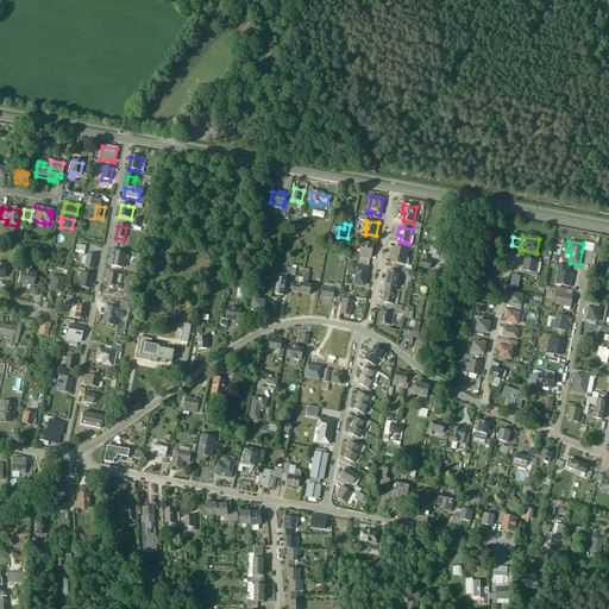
[(374,245),(362,243),(360,250),(363,250),(362,253),(371,256),(371,250),(372,250),(374,245)]
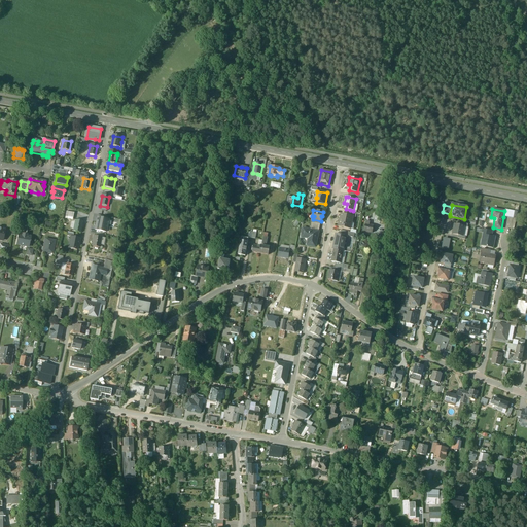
[(515,212),(504,210),(504,211),(503,217),(513,219),(515,212)]
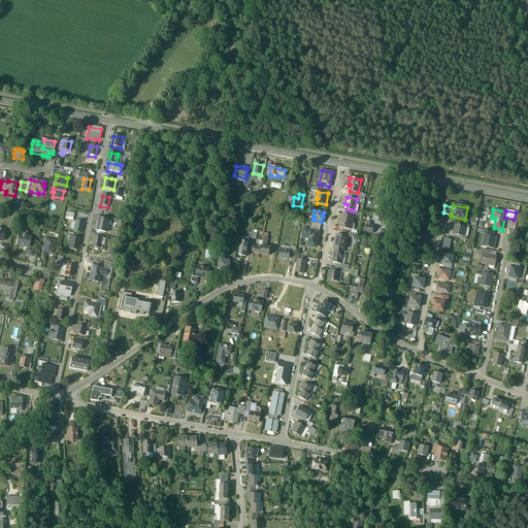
[(349,217),(341,215),(339,227),(351,230),(354,218),(349,217)]
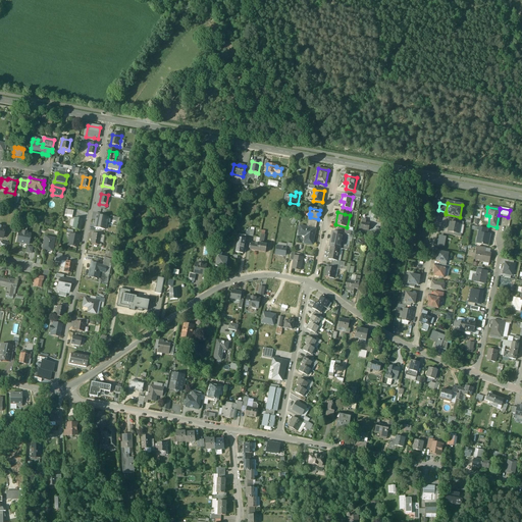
[(94,228),(105,230),(107,219),(96,217),(94,228)]
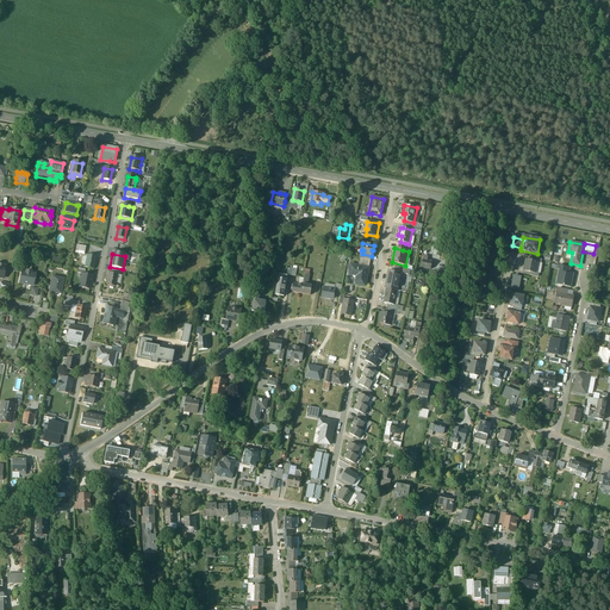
[(95,257),(87,256),(83,268),(93,271),(95,257)]
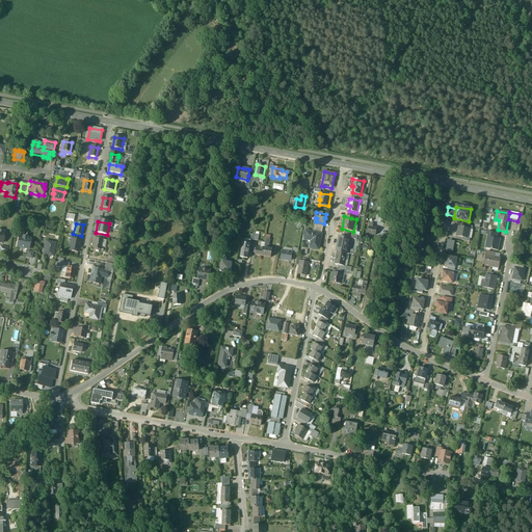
[(315,224),(314,224),(313,231),(314,232),(314,233),(320,234),(321,225),(315,224)]
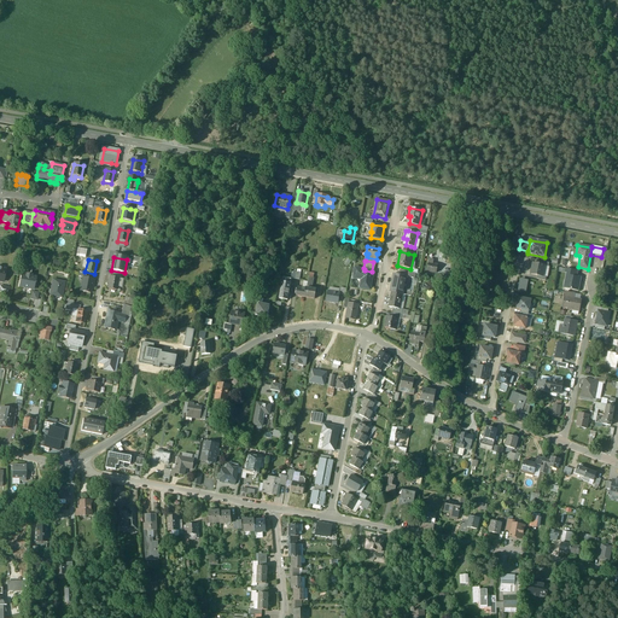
[(540,266),(532,264),(531,274),(537,275),(542,277),(543,277),(544,267),(544,266),(540,266)]
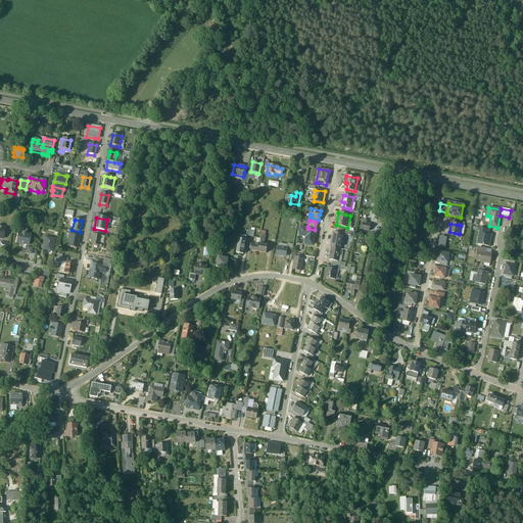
[(308,229),(300,227),(299,233),(306,235),(304,243),(313,245),(316,230),(315,230),(308,229)]
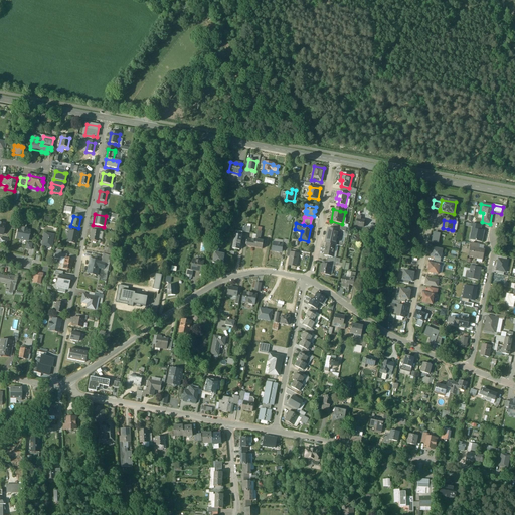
[(478,228),(472,227),(472,228),(470,240),(482,242),(484,232),(478,230),(478,228)]
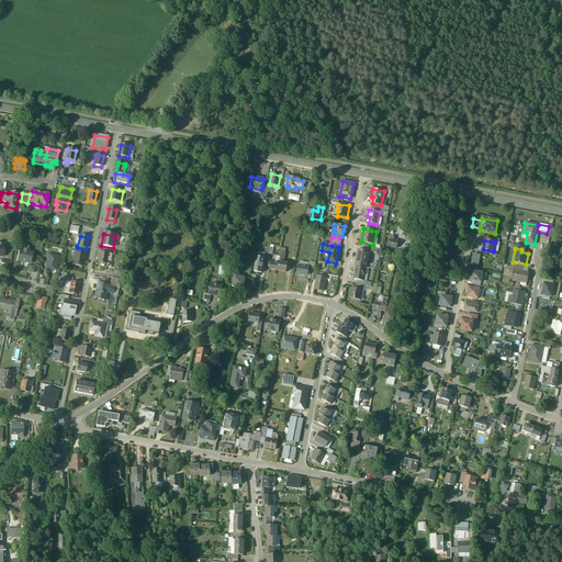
[(29,251),(24,250),(23,251),(20,251),(18,261),(30,265),(32,254),(27,253),(29,251)]
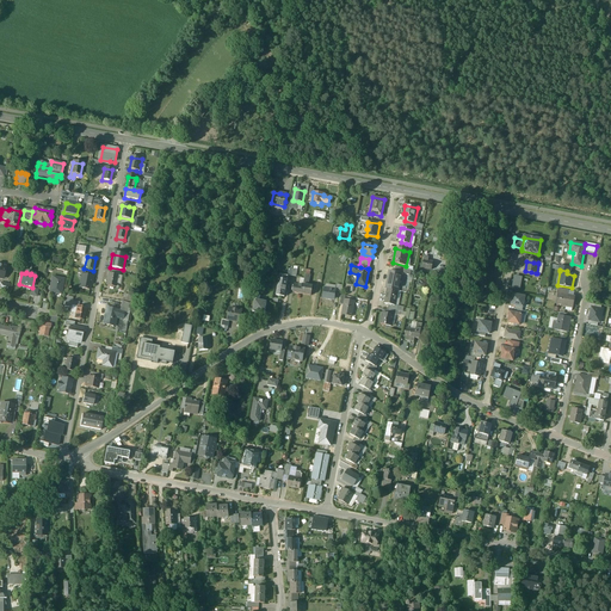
[(117,276),(109,275),(106,287),(115,288),(117,276)]
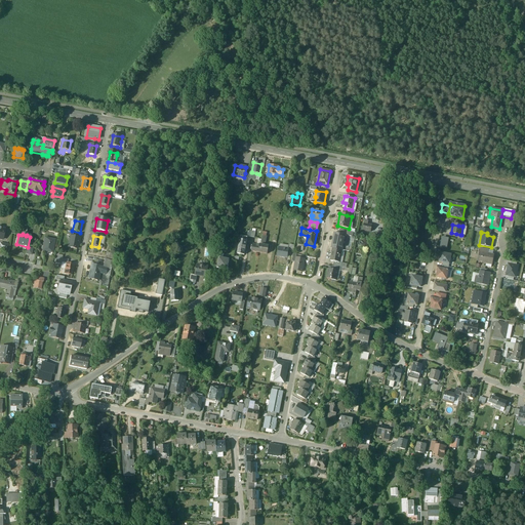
[(72,237),(70,237),(68,248),(77,250),(79,238),(72,237)]
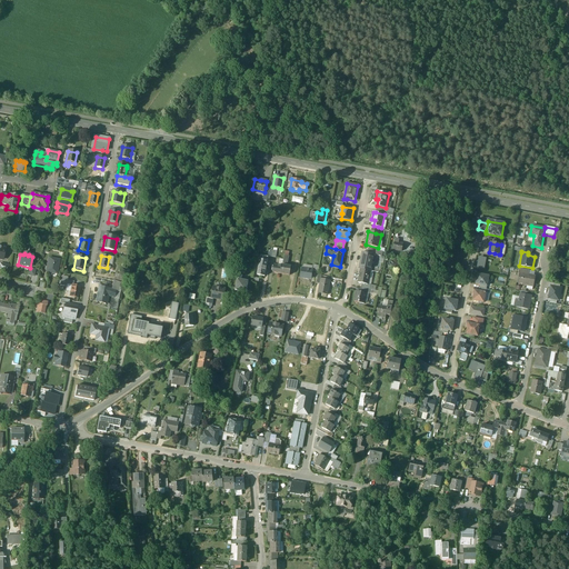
[(366,258),(361,257),(359,269),(363,269),(366,270),(370,271),(373,259),(366,258)]
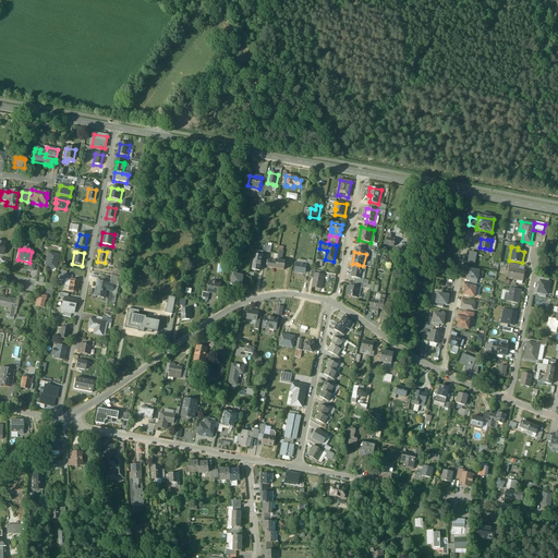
[(477,253),(470,252),(468,263),(475,264),(477,253)]
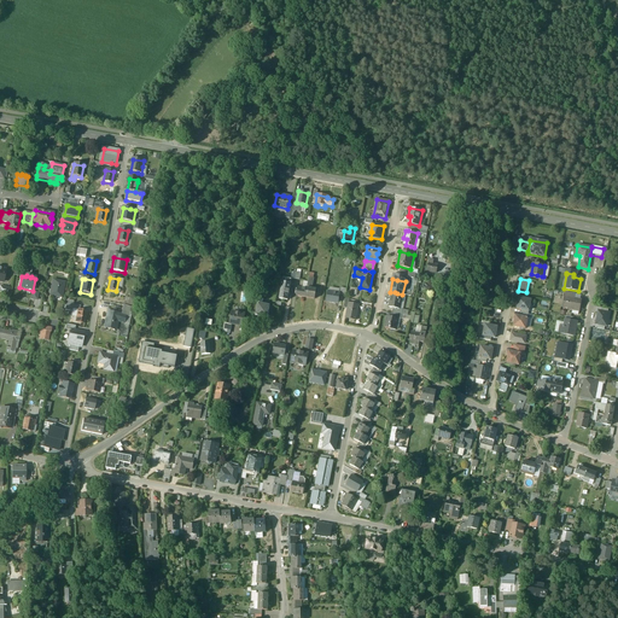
[(64,284),(52,281),(50,296),(62,298),(64,284)]
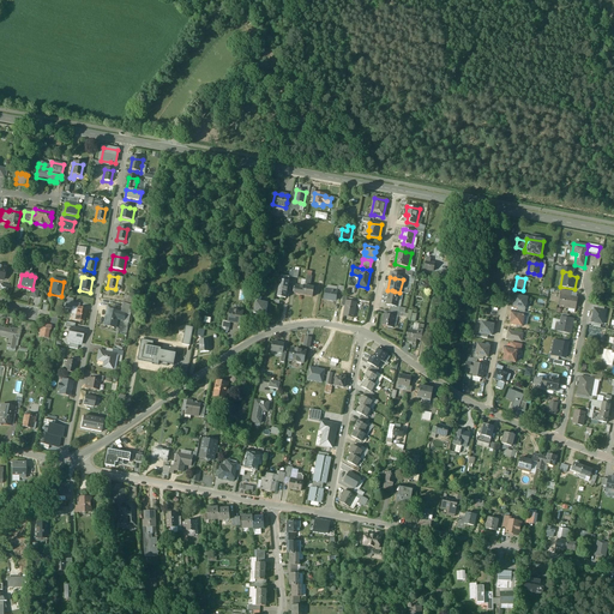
[(288,283),(281,281),(277,296),(286,299),(288,283)]
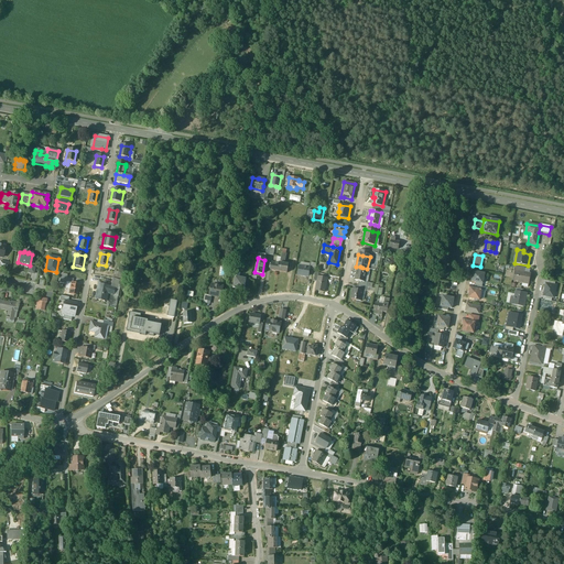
[(284,263),(280,263),(280,264),(279,271),(286,273),(288,268),(290,268),(290,264),(284,263)]
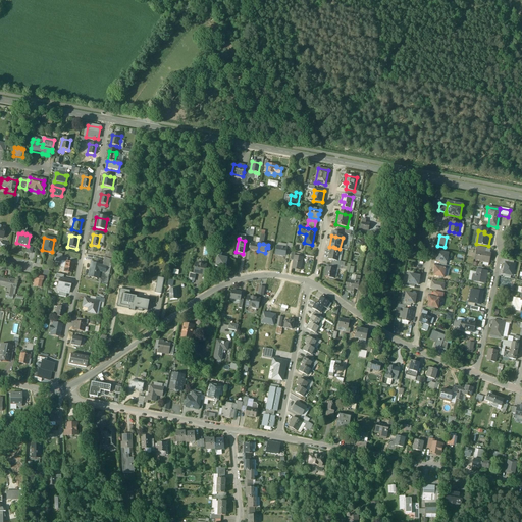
[(286,248),(277,247),(276,254),(284,256),(286,248)]
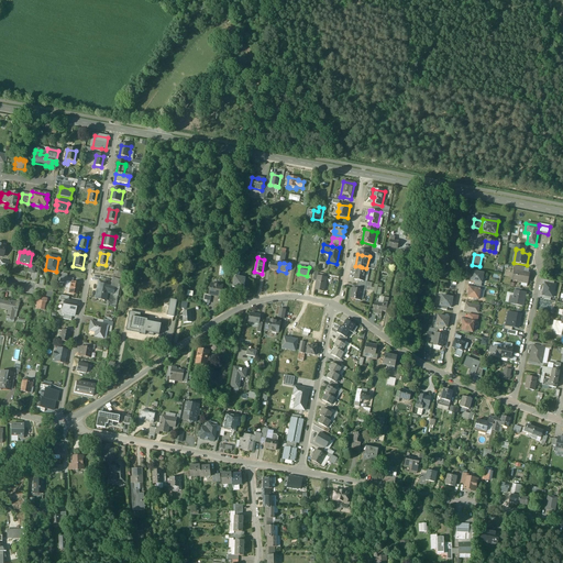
[(359,269),(356,269),(354,279),(359,280),(364,282),(366,271),(361,269),(359,269)]
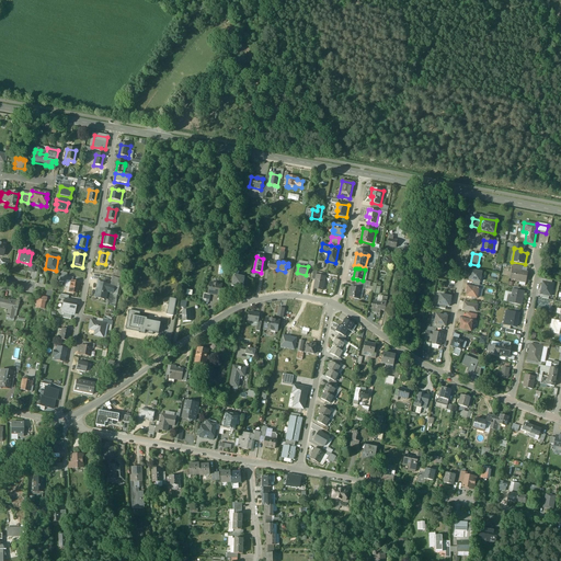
[(518,272),(512,270),(511,279),(519,282),(519,281),(526,282),(527,273),(518,272)]
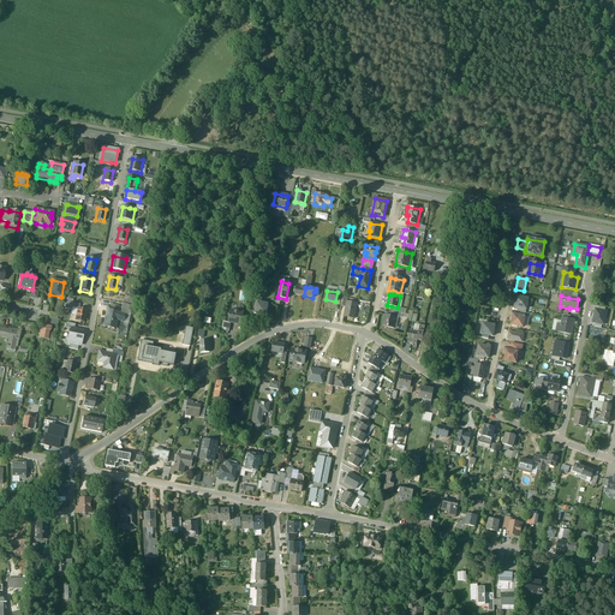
[(527,299),(517,297),(514,308),(518,309),(526,310),(527,299)]
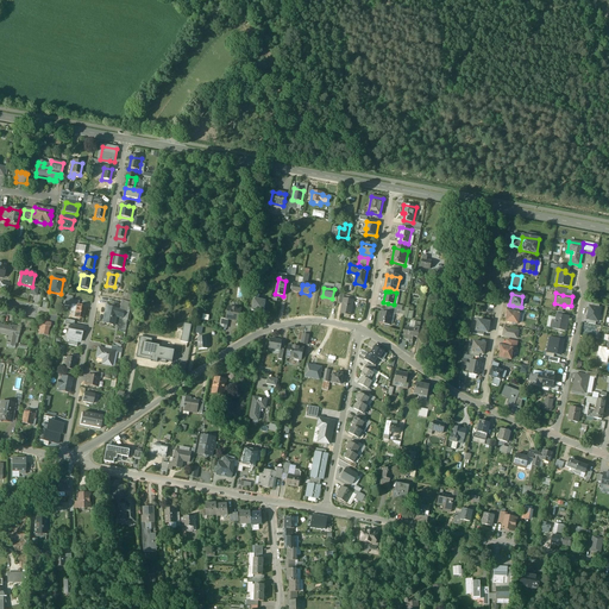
[(265,301),(253,299),(251,311),(263,313),(265,301)]
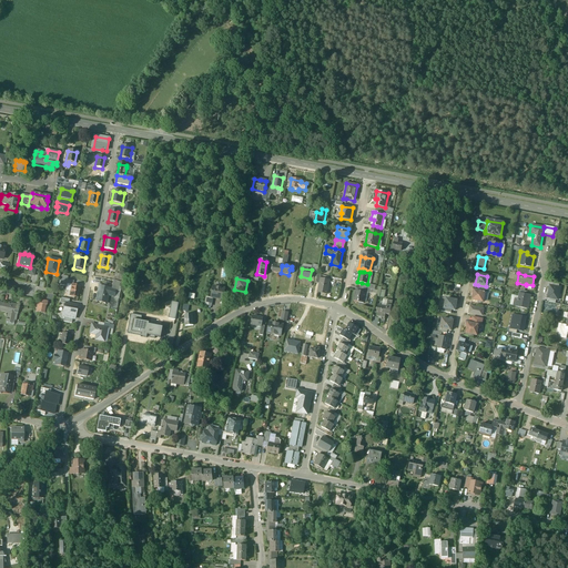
[(330,281),(321,279),(320,283),(317,292),(327,294),(330,281)]
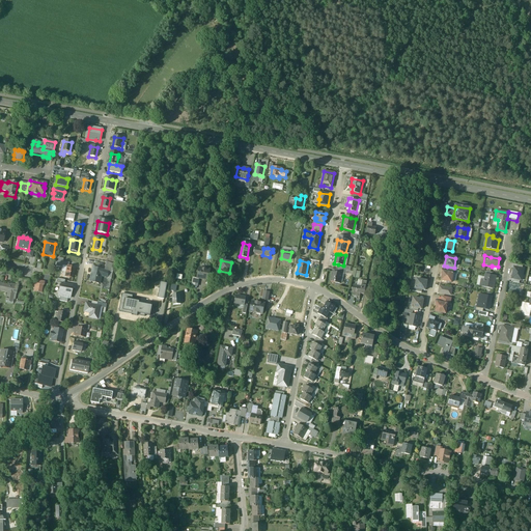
[(74,269),(66,268),(64,278),(72,279),(74,269)]
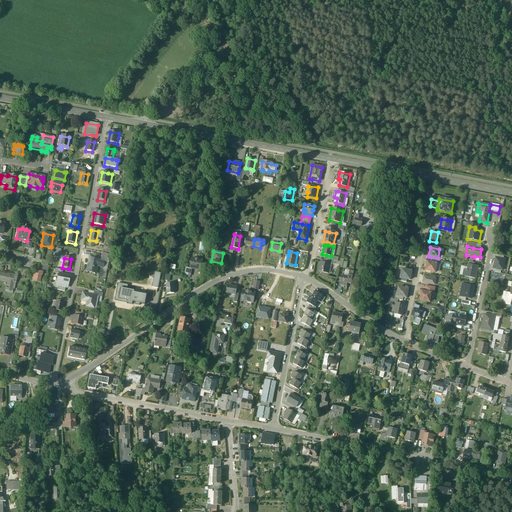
[(194,259),(192,258),(190,268),(200,270),(202,260),(200,260),(200,259),(195,258),(194,259)]
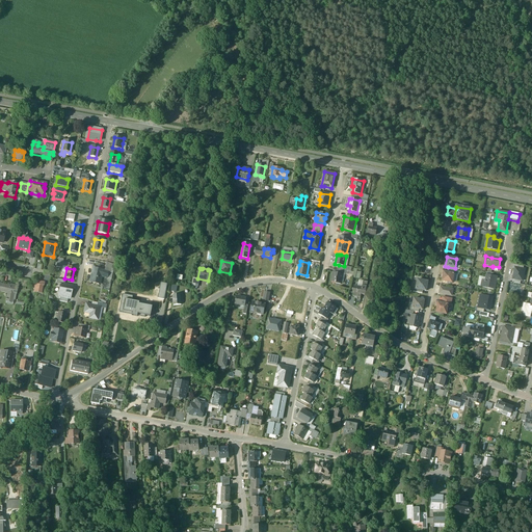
[(357,271),(357,269),(354,268),(352,277),(361,278),(362,271),(357,271)]
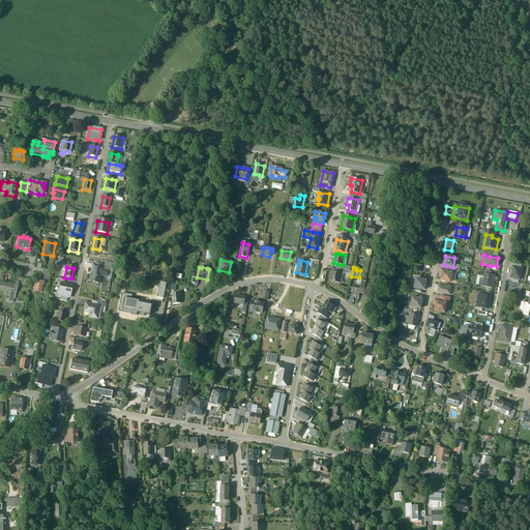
[(523,268),(521,268),(514,267),(512,267),(510,278),(512,278),(519,280),(521,280),(523,268)]
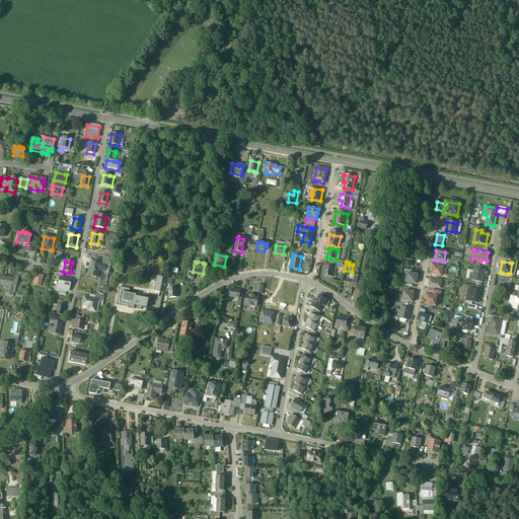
[(101,265),(89,263),(88,268),(89,268),(88,276),(97,278),(98,270),(104,271),(105,266),(101,265)]
